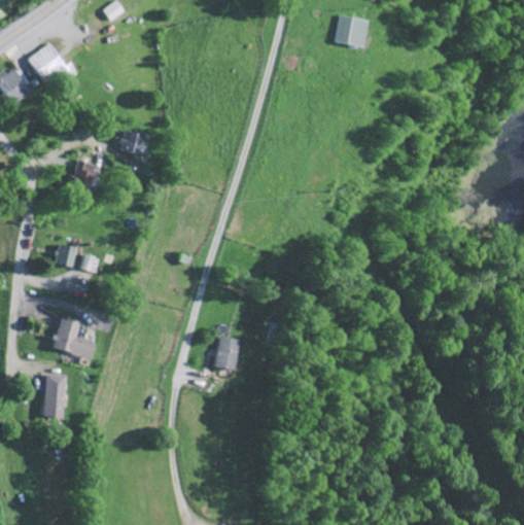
[(127,11),(118,1),(105,10),(112,22),(127,11)]
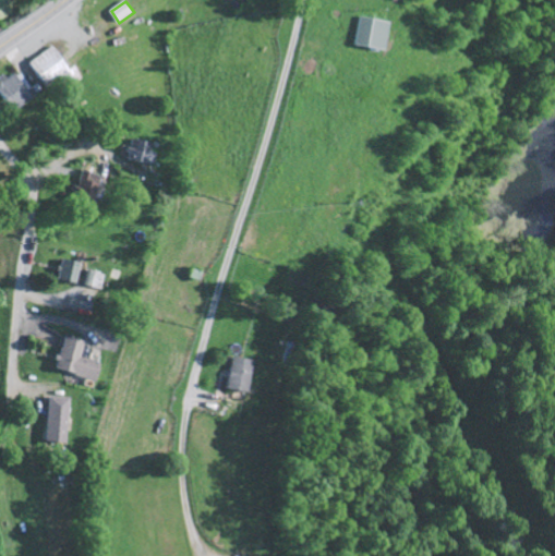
[(386,49),(388,21),(359,17),(357,46),(386,49)]
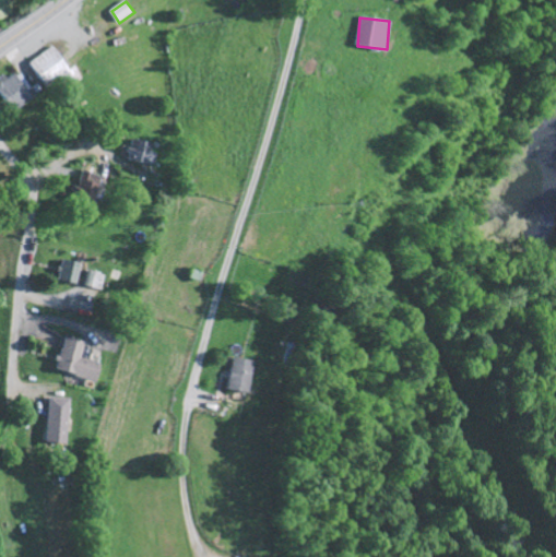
[(85,80),(77,64),(68,70),(55,46),(30,60),(45,87),(61,78),(68,90),(85,80)]
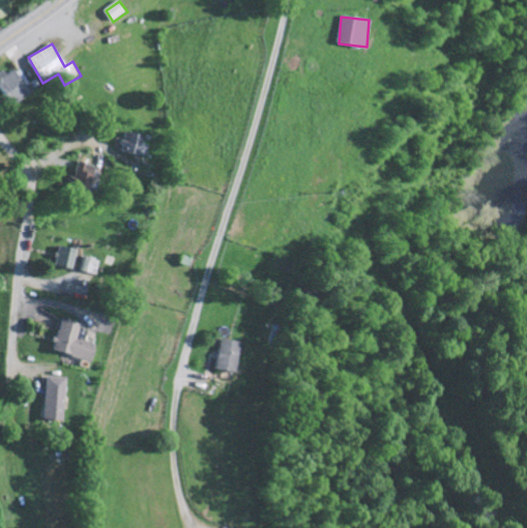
[(32,90),(16,67),(5,75),(4,72),(0,76),(0,92),(9,107),(32,90)]
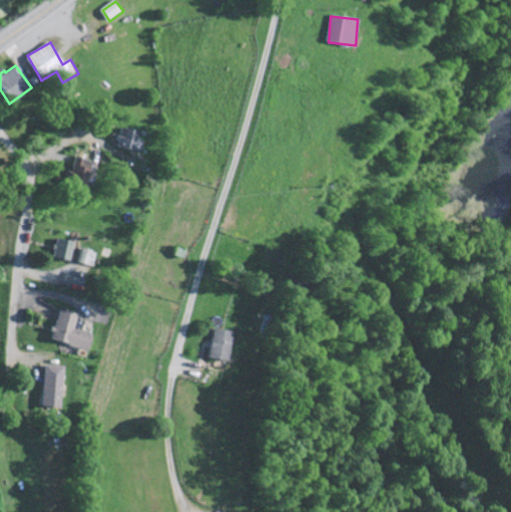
[(117,147),(140,151),(144,132),(121,128),(117,147)]
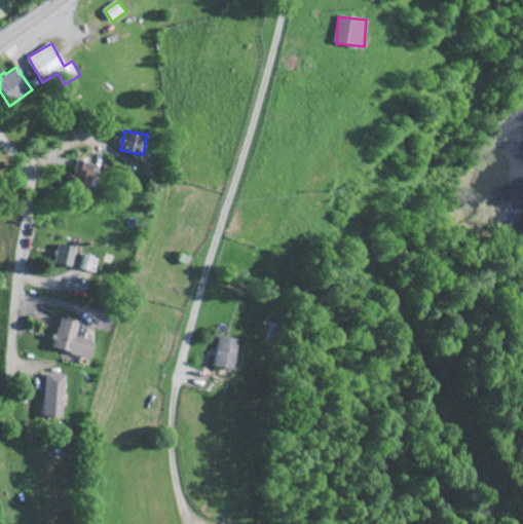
[(84,202),(99,167),(79,159),(65,194),(84,202)]
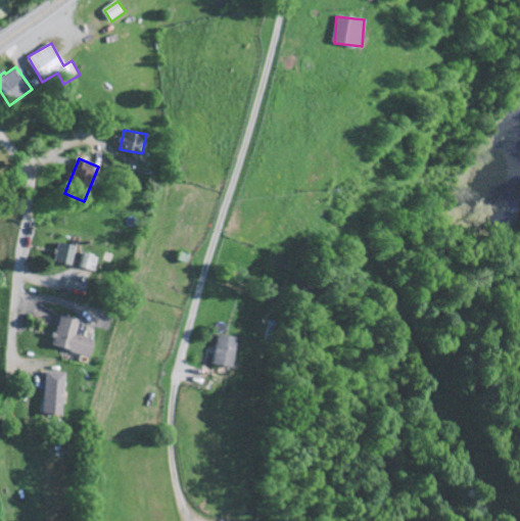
[(75,266),(77,245),(58,243),(56,264),(75,266)]
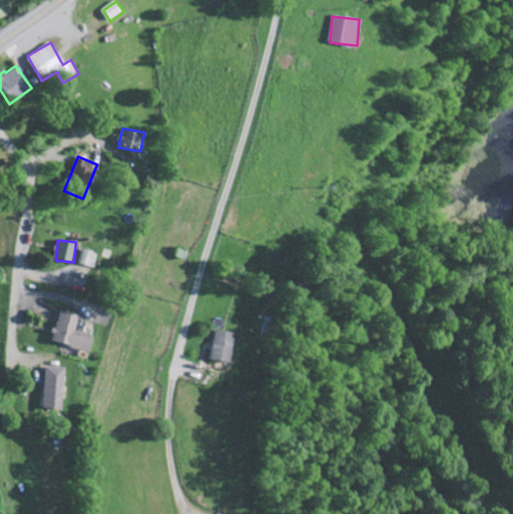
[(51,341),(90,353),(95,336),(77,330),(81,316),(61,310),(51,341)]
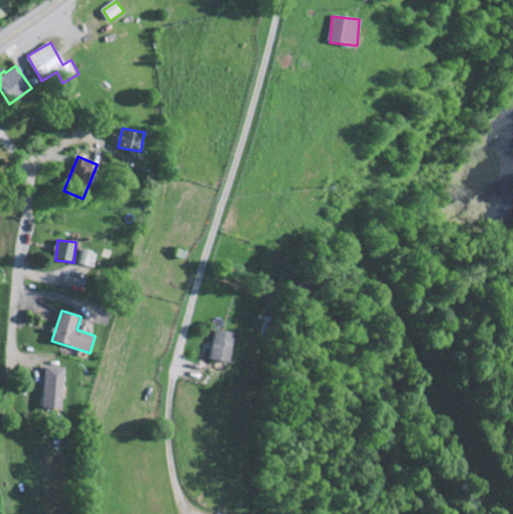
[(210,361),(229,363),(233,333),(214,331),(210,361)]
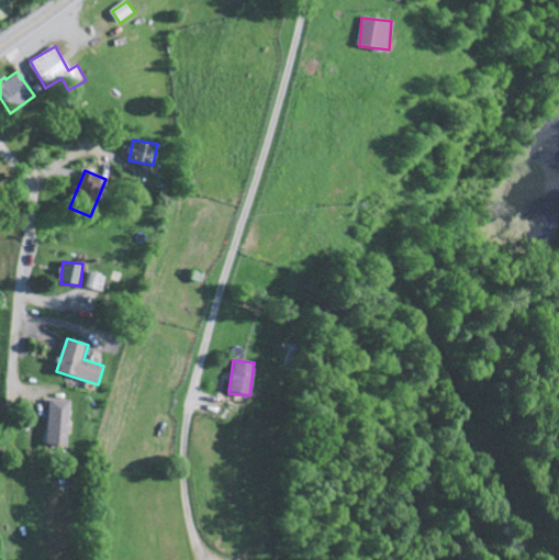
[(47,445),(70,446),(71,400),(48,400),(47,445)]
